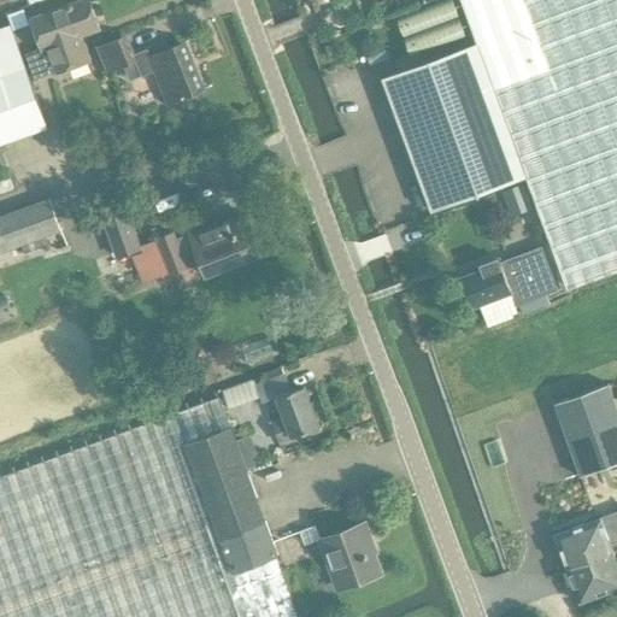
[(58,71),(90,62),(81,35),(100,28),(89,0),(86,0),(33,18),(43,47),(25,54),(35,80),(58,71)]
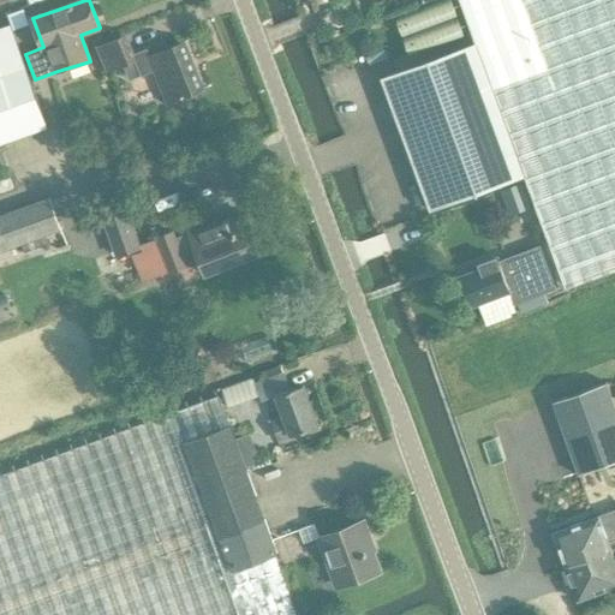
[(9,15),(12,25),(13,30),(29,24),(24,9),(9,15)]
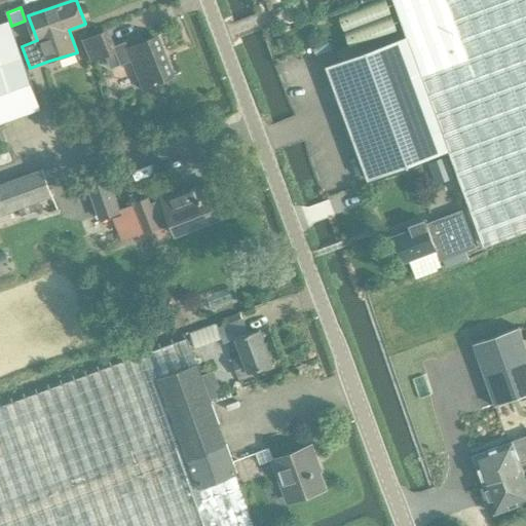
[(0,123),(41,109),(23,58),(11,26),(10,22),(0,25),(0,123)]
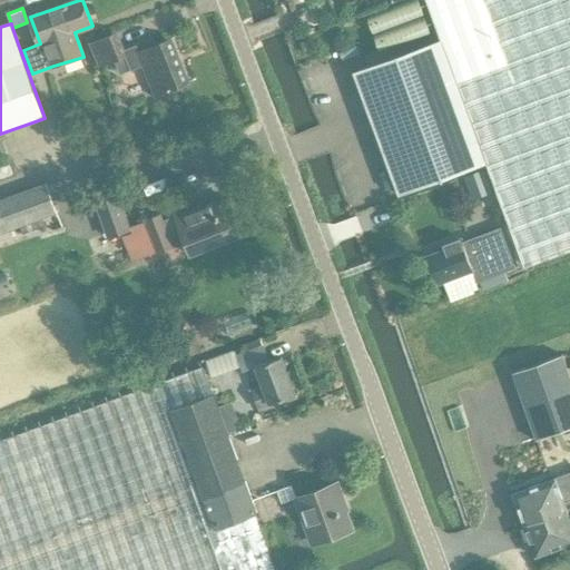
[(110,37),(91,43),(101,67),(119,60),(110,37)]
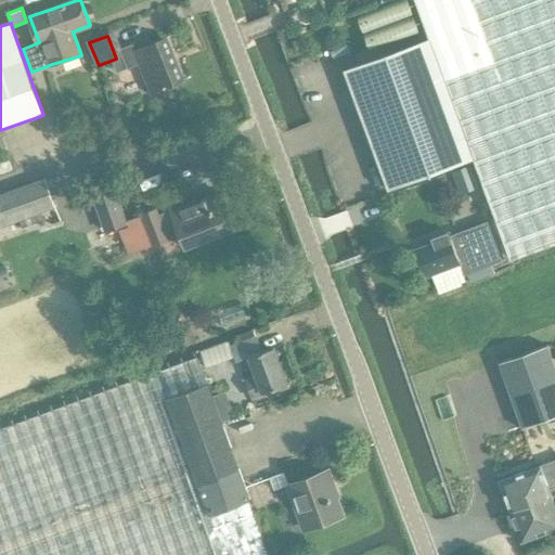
[(128,67),(139,63),(152,93),(180,81),(163,39),(136,50),(133,46),(121,51),(128,67)]
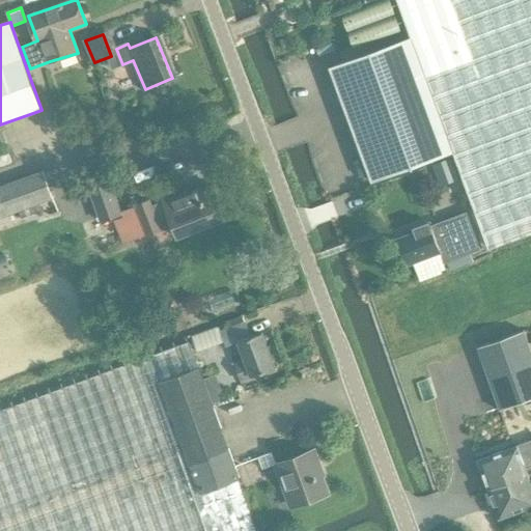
[(331,67),(373,182),(453,152),(411,37),(331,67)]
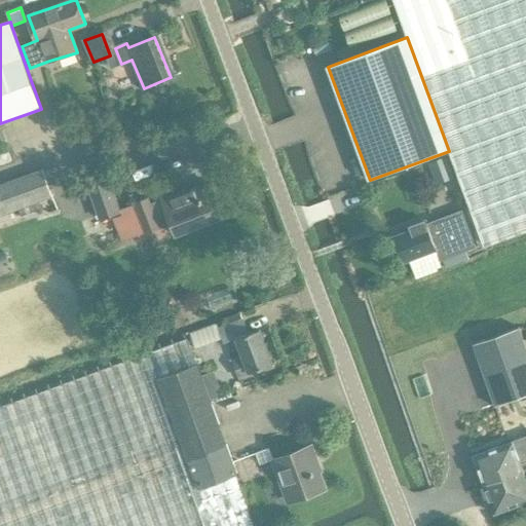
[(435,184),(449,179),(441,157),(426,162),(435,184)]
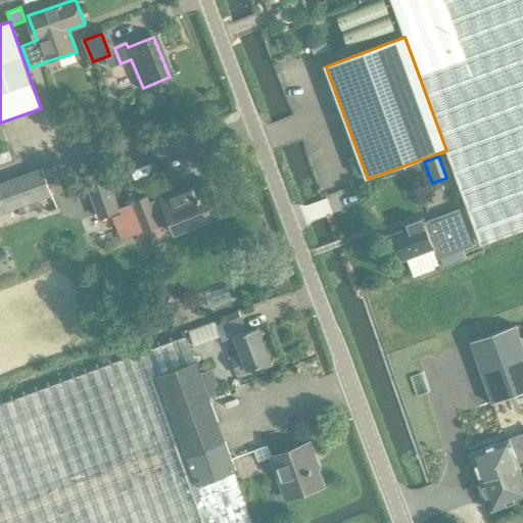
[(0,183),(0,214),(52,195),(43,168),(0,183)]
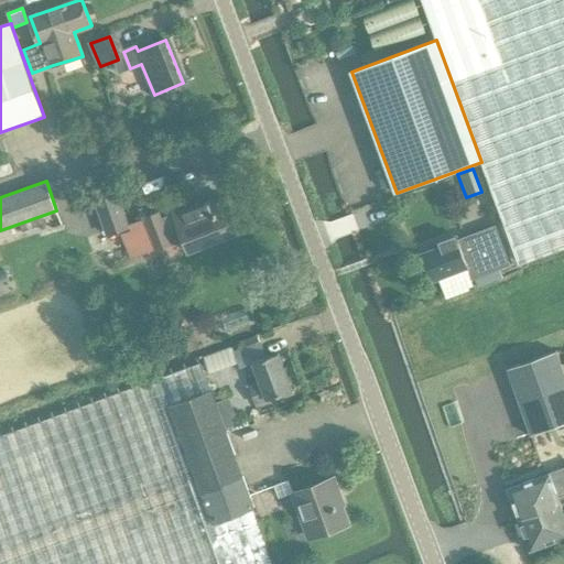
[(115,190),(95,197),(108,234),(128,226),(115,190)]
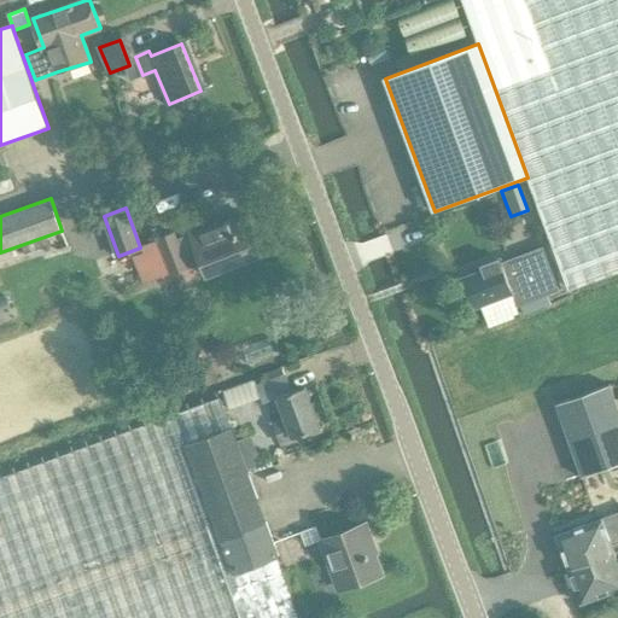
[(246,215),(216,226),(209,229),(208,226),(191,233),(191,234),(176,240),(174,233),(159,239),(173,272),(187,267),(182,256),(197,250),(208,275),(262,254),(246,215)]
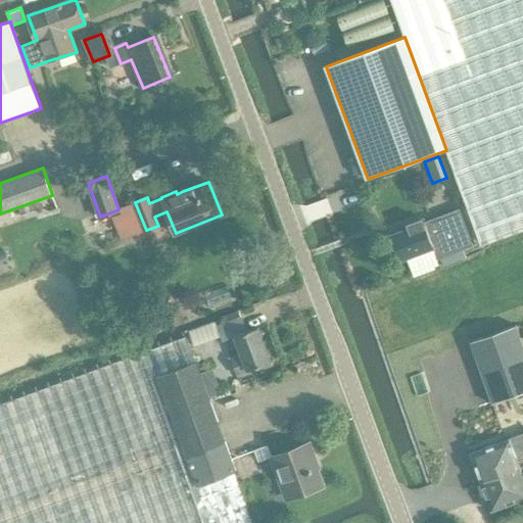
[(409,228),(390,235),(400,260),(408,258),(415,277),(440,267),(436,255),(472,242),(460,209),(425,222),(423,219),(407,225),(409,228)]
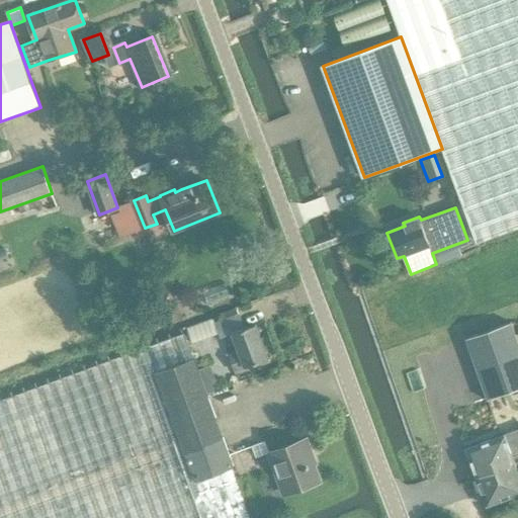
[(213,318),(187,327),(188,329),(193,342),(220,333),(221,337),(233,332),(240,351),(229,355),(235,370),(244,367),(268,358),(256,324),(244,328),(240,316),(238,310),(238,309),(223,315),(225,322),(217,325),(213,318)]
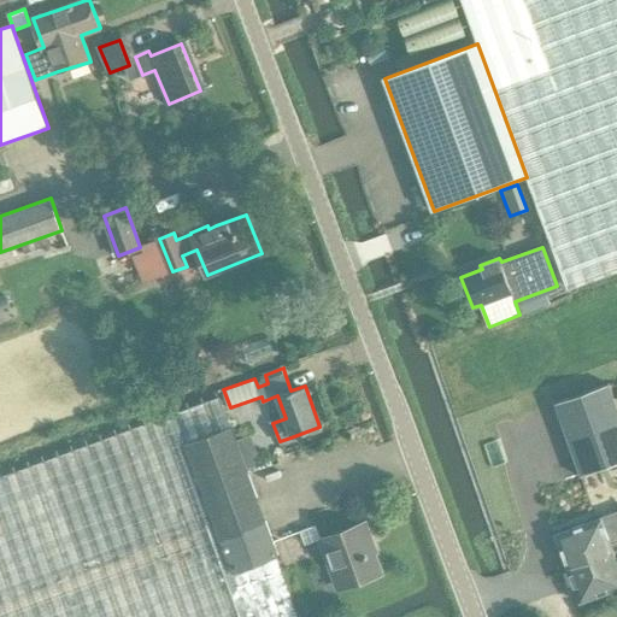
[(556,404),(581,477),(616,463),(616,397),(615,398),(610,385),(556,404)]
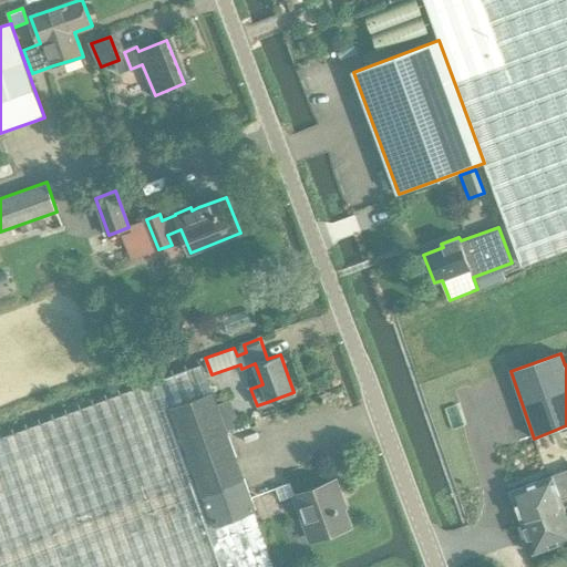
[(0,566),(274,566),(254,507),(255,506),(227,430),(225,424),(223,420),(222,420),(202,366),(4,436),(0,437),(0,566)]
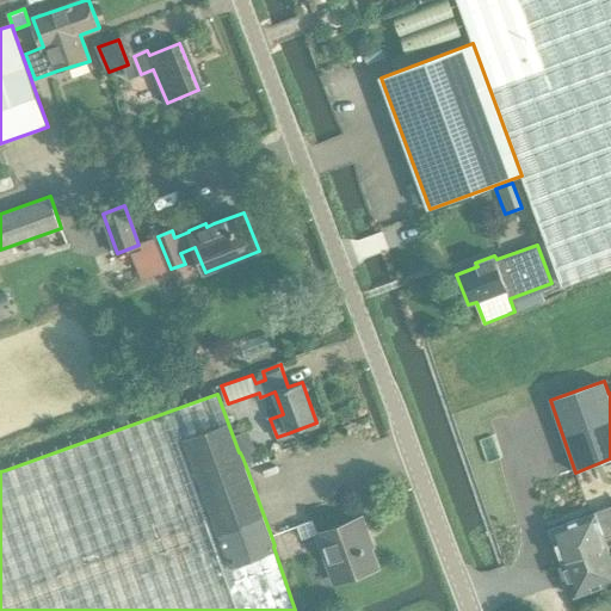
[(257,451),(242,457),(245,463),(259,458),(257,451)]
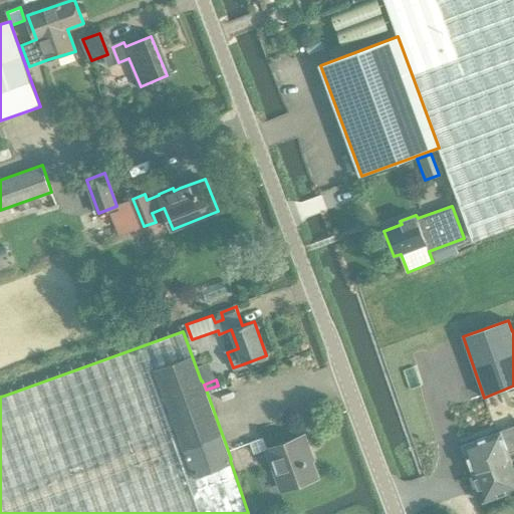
[(513,427),(463,446),(473,474),(512,459),(509,450),(513,448),(513,427)]
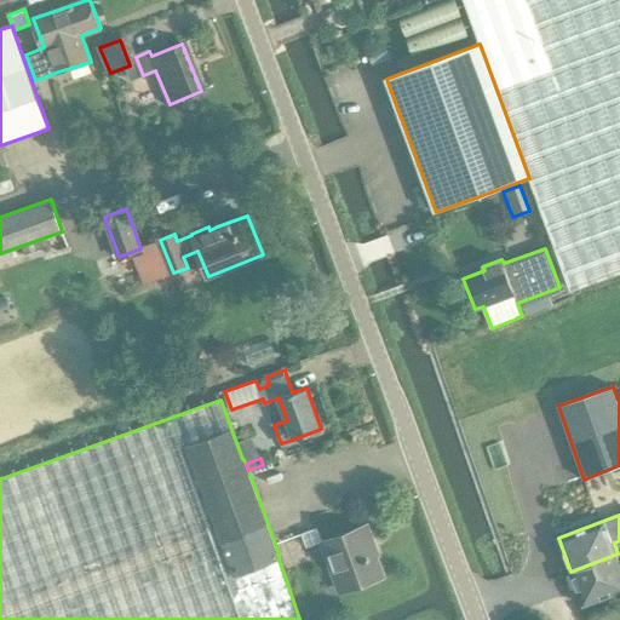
[(366,526),(322,541),(339,591),(384,575),(366,526)]
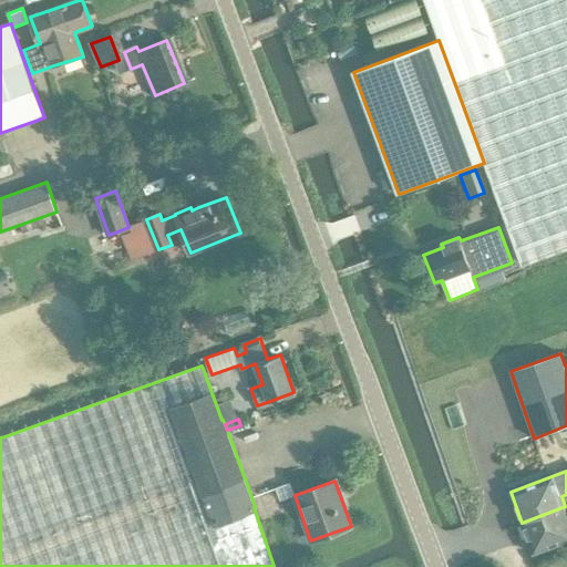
[(566,512),(565,506),(522,523),(533,554),(566,540),(566,512)]
